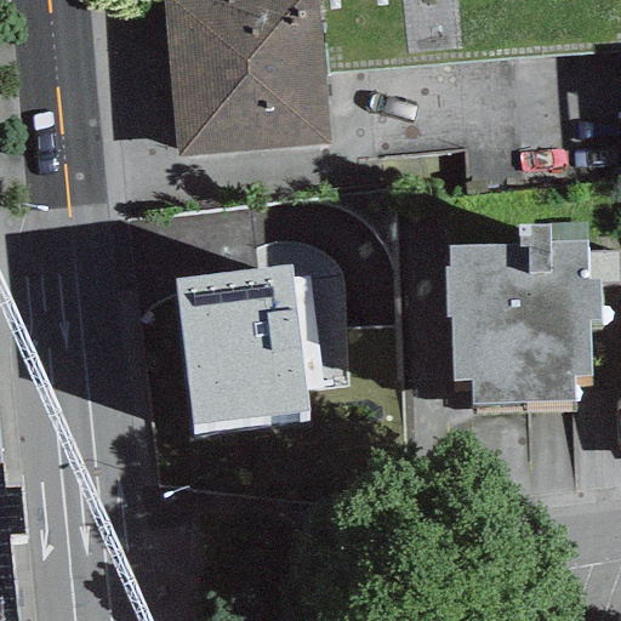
[(315,0),(161,0),(175,152),(328,140),(322,74),(315,0)]
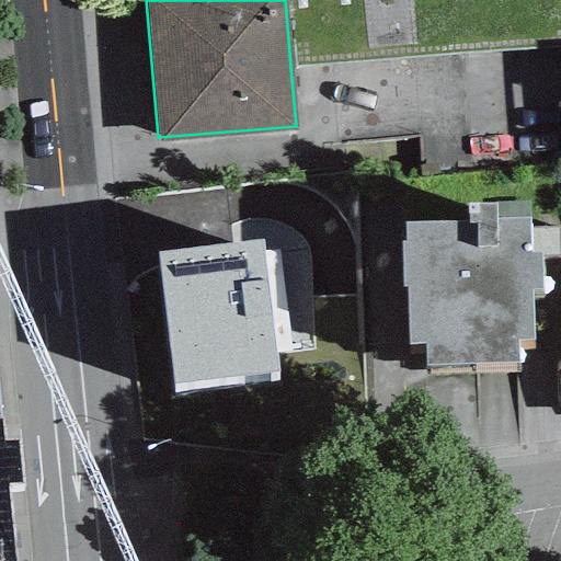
[(285,0),(290,67),(560,45),(560,20),(560,0),(285,0)]
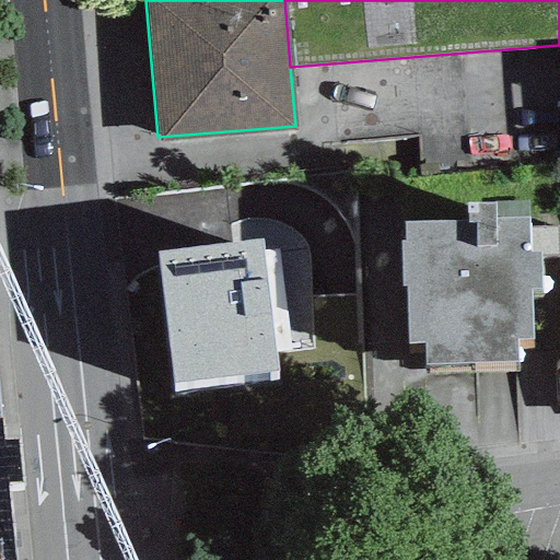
[(466,223),(403,224),(404,241),(399,241),(400,284),(406,284),(408,343),(424,342),(424,365),(516,364),(516,340),(533,340),(532,293),(541,293),(540,253),(528,254),(527,218),(528,202),(466,202),(466,223)]
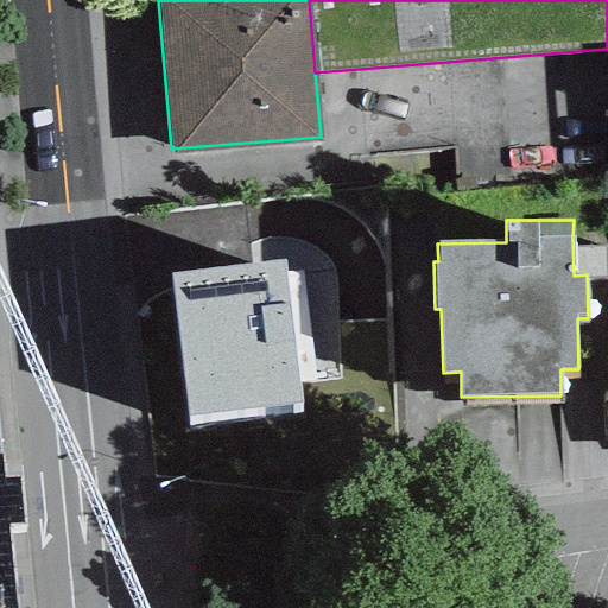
[(284,260),(170,274),(188,417),(302,404),(284,260)]
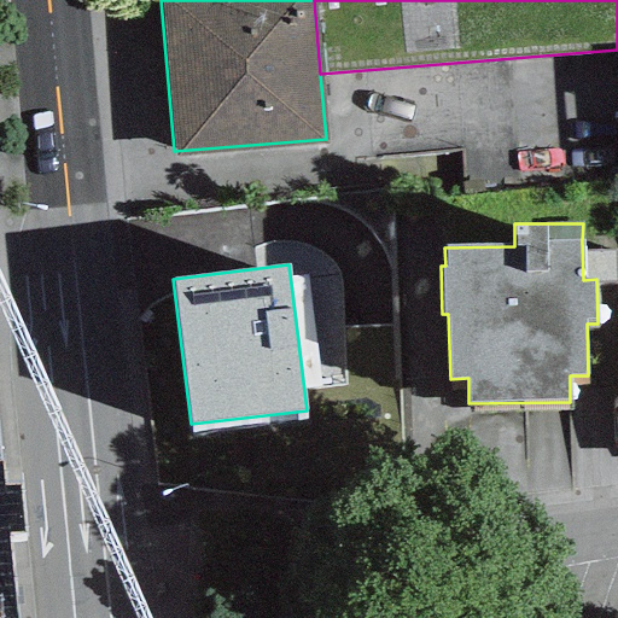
[(0,453),(0,617),(16,617),(9,524),(24,520),(18,473),(3,473),(0,453)]
